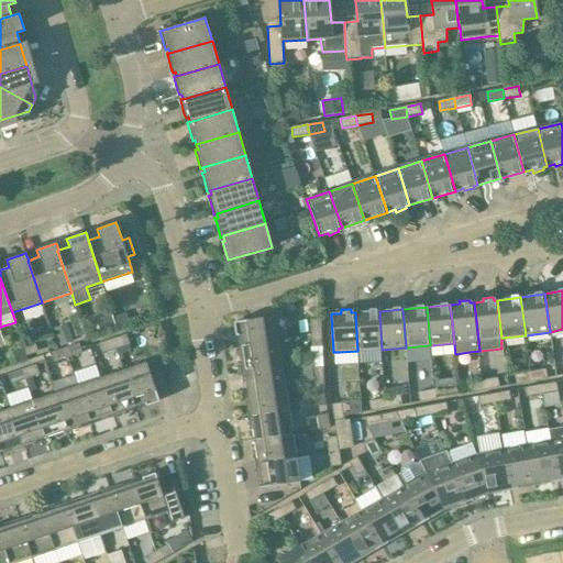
[(379,311),(355,312),(357,351),(382,350),(379,311)]
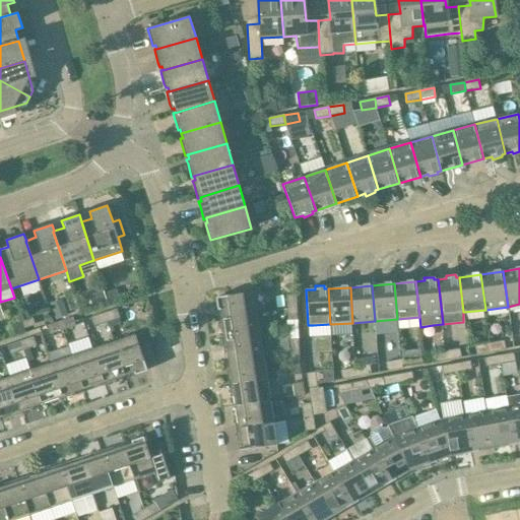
[(217,310),(220,310),(221,319),(257,314),(254,291),(215,298),(217,310)]
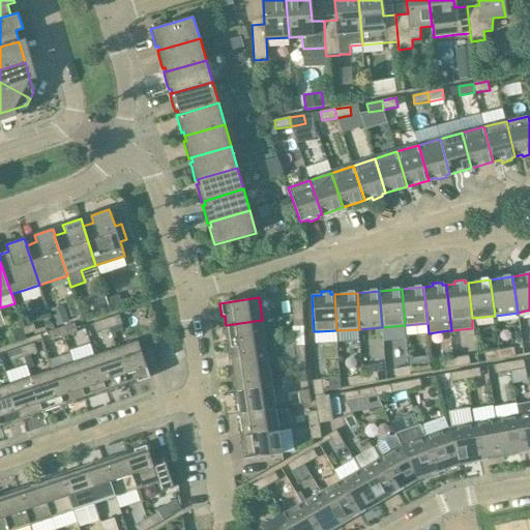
[(302,300),(292,301),(293,315),(302,314),(302,300)]
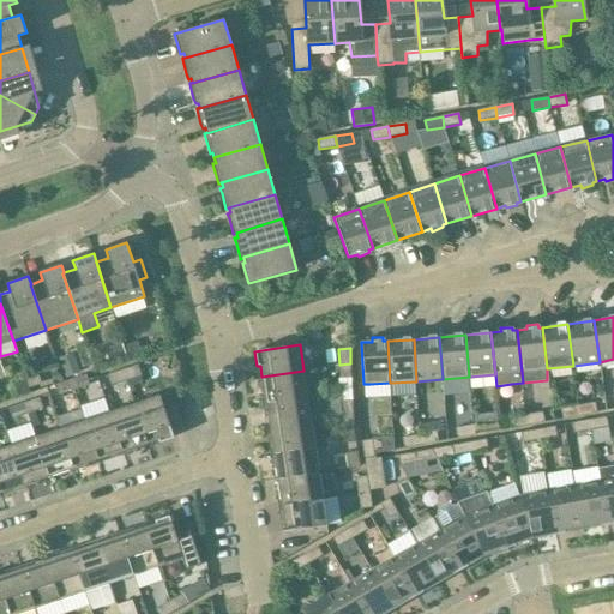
[(339,380),(351,380),(350,363),(339,365),(339,380)]
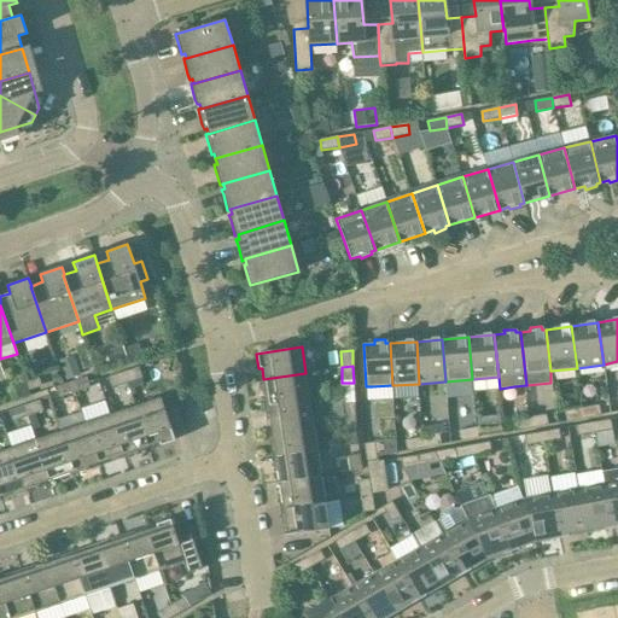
[(139,367),(123,372),(127,383),(143,378),(139,367)]
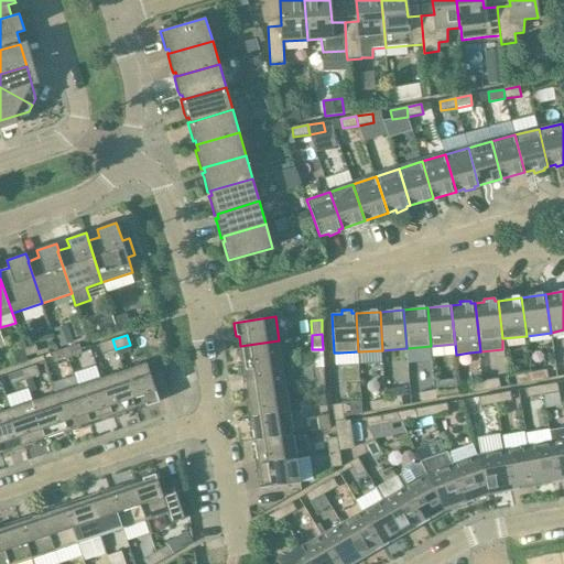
[(99,344),(102,354),(116,349),(112,339),(99,344)]
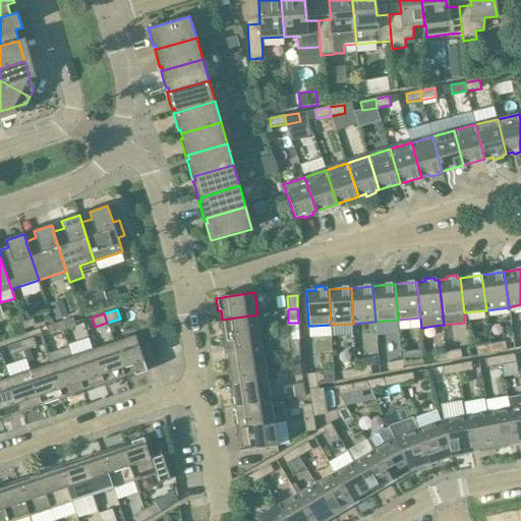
[(224,330),(221,330),(223,342),(261,336),(257,314),(222,320),(224,330)]
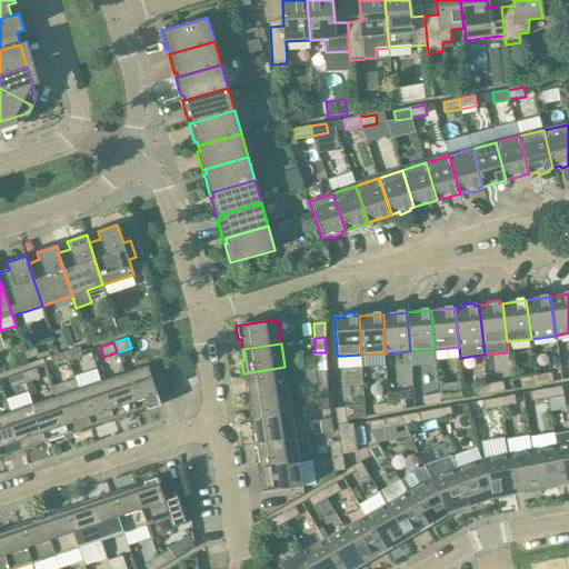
[(83,357),(80,347),(66,351),(69,361),(83,357)]
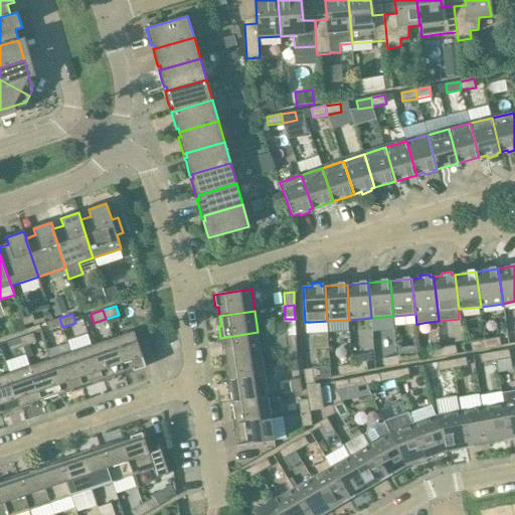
[(50,332),(62,327),(59,318),(47,322),(50,332)]
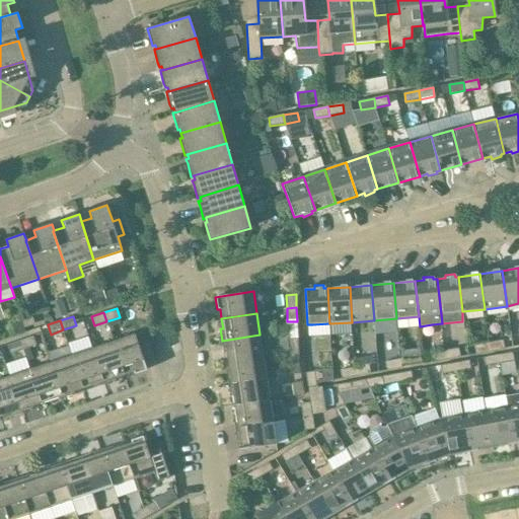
[(147,370),(135,334),(114,341),(125,375),(134,372),(135,374),(147,370)]
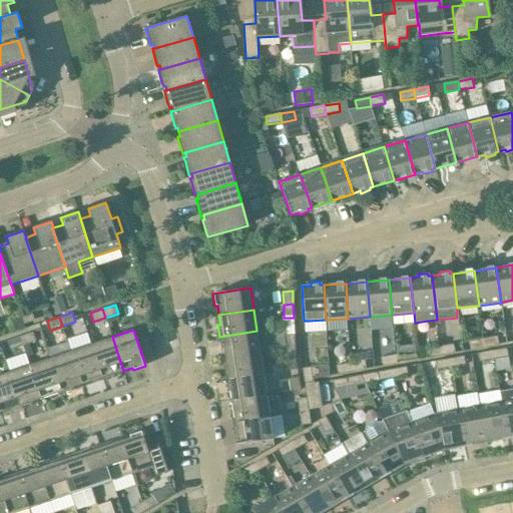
[(261,353),(257,331),(219,337),(221,349),(223,349),(225,358),(261,353)]
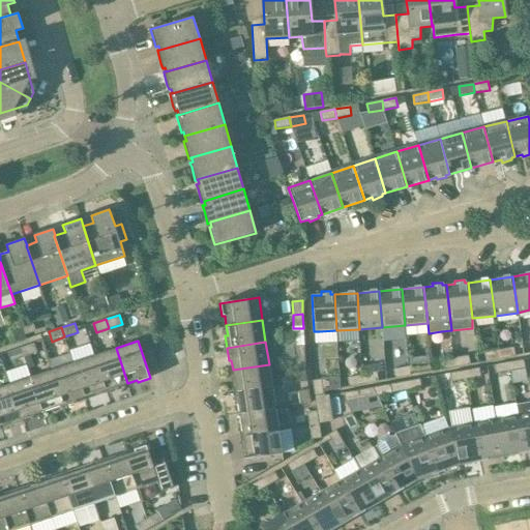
[(34,343),(21,348),(24,357),(37,352),(34,343)]
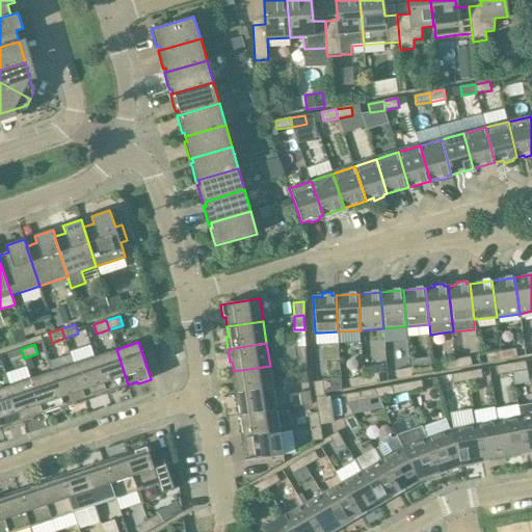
[(306,346),(295,347),(296,361),(306,361),(306,346)]
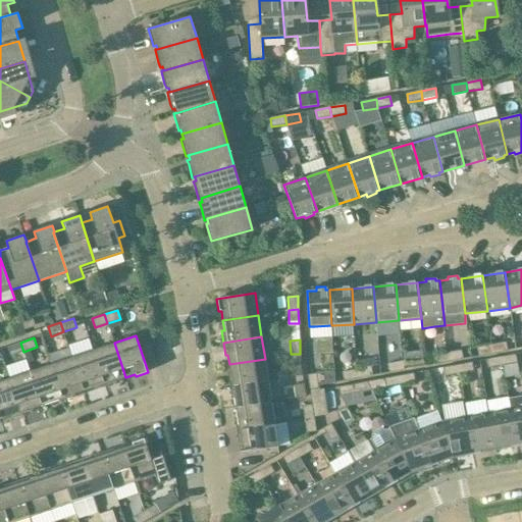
[(8,347),(11,356),(23,352),(20,343),(8,347)]
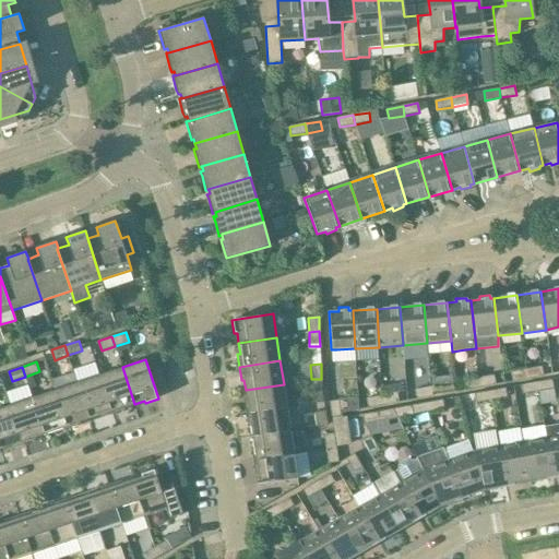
[(122,367),(99,375),(113,414),(126,409),(125,407),(134,404),(122,367)]
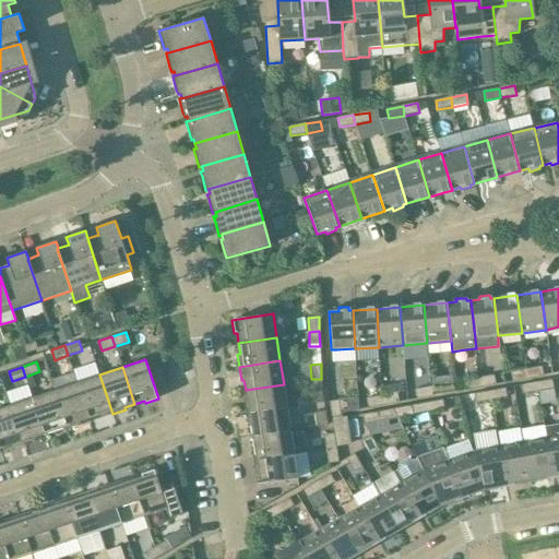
[(544,377),(543,367),(526,370),(528,379),(544,377)]
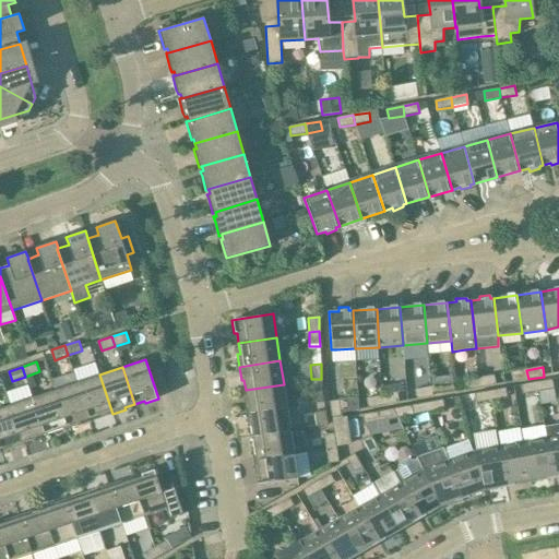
[(511,372),(513,382),(528,379),(526,370),(511,372)]
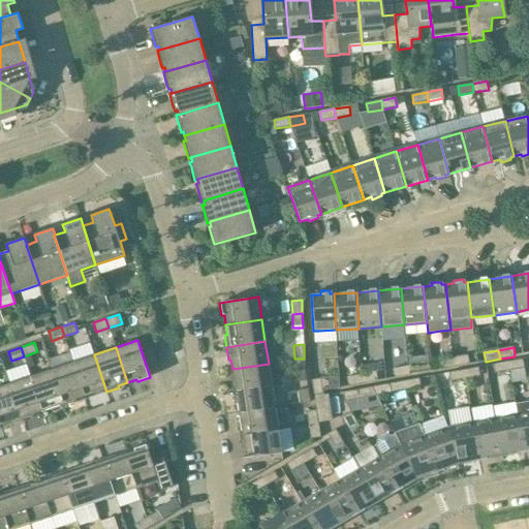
[(94,354),(73,362),(85,397),(94,394),(95,396),(106,392),(94,354)]
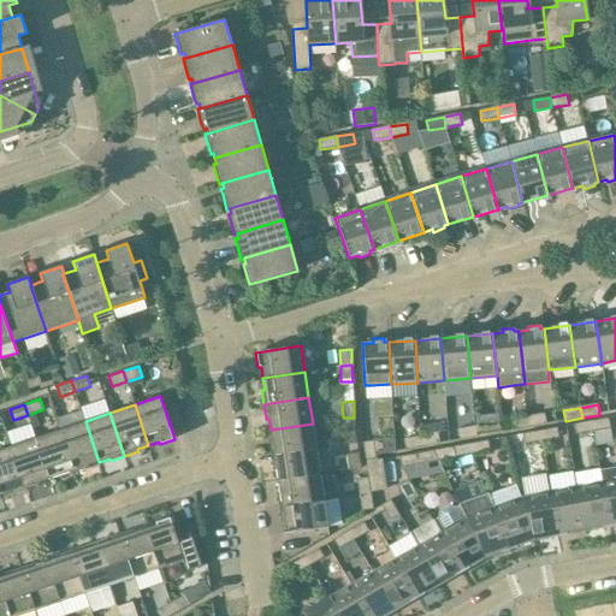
[(545,414),(528,418),(529,427),(546,425),(545,414)]
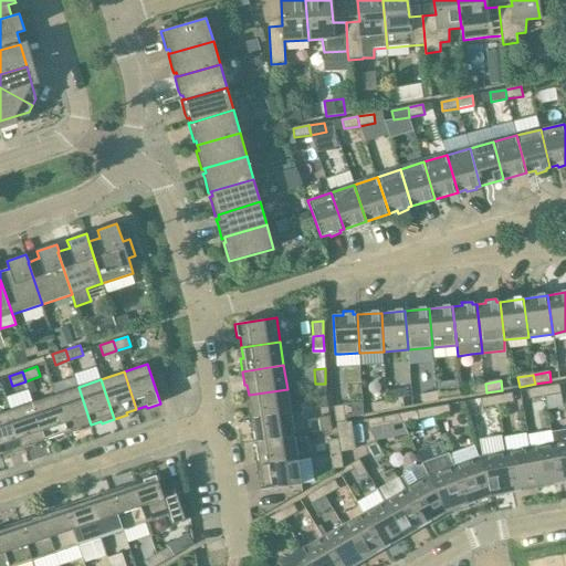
[(316,398),(314,402),(314,408),(315,409),(327,407),(326,398),(325,384),(315,384),(316,398)]
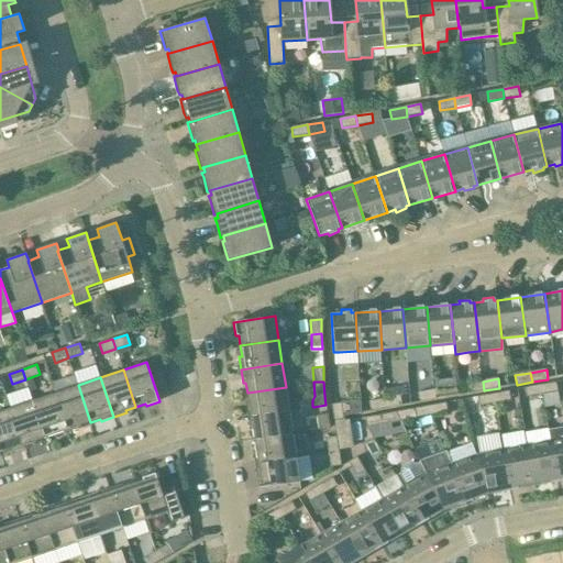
[(466,384),(468,394),(484,390),(483,382),(466,384)]
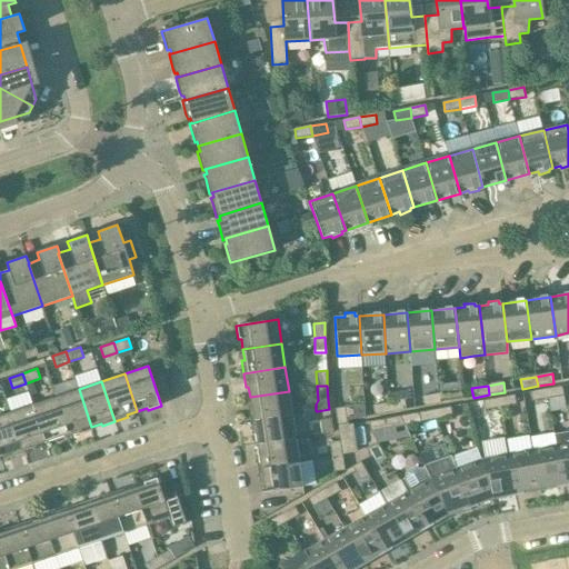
[(546,389),(548,398),(548,399),(563,396),(562,387),(546,389)]
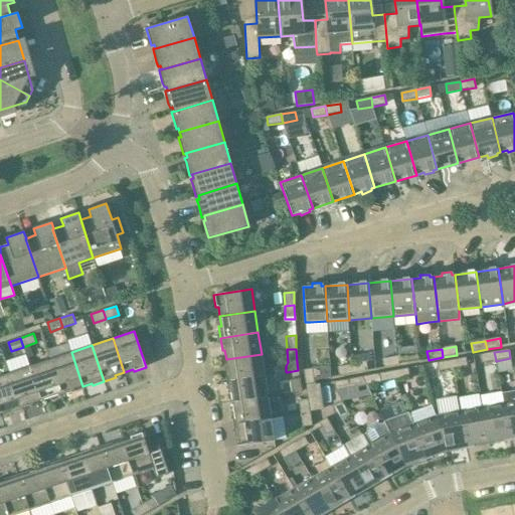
[(74,391),(73,389),(82,386),(71,352),(50,359),(62,395),(74,391)]
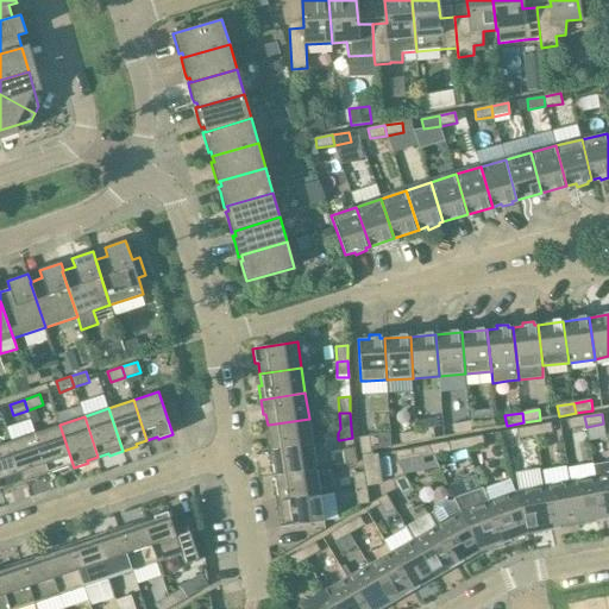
[(567,420),(569,431),(586,427),(586,426),(584,416),(567,420)]
